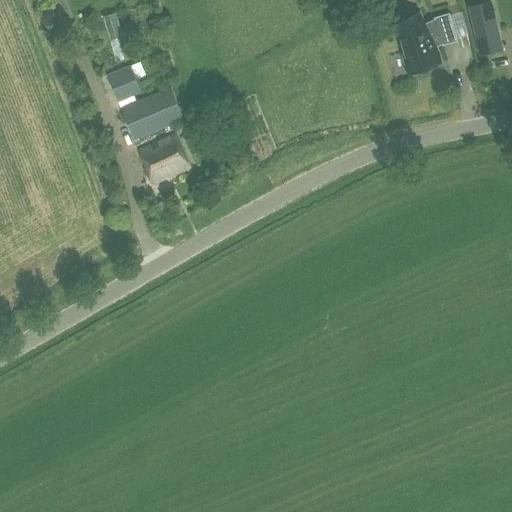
[(492,10),(470,15),(480,57),(502,52),(492,10)]
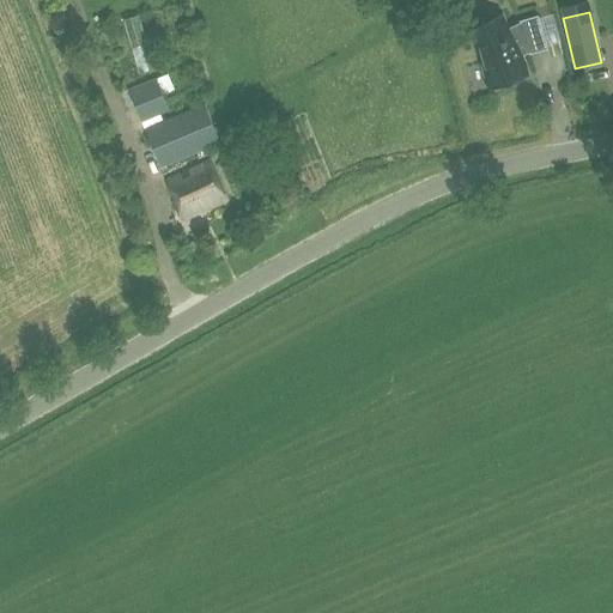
[(521,23),(510,28),(503,14),(502,14),(503,18),(471,34),(477,46),(489,86),(522,77),(517,59),(529,53),(530,55),(548,49),(539,16),(520,20),(521,23)]
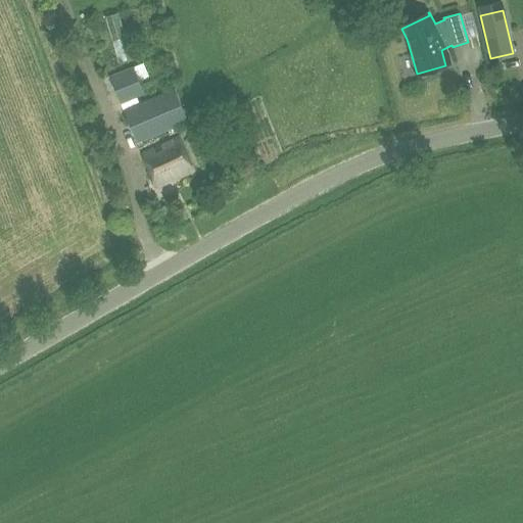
[(113,41),(120,64),(133,60),(127,37),(126,38),(113,41)]
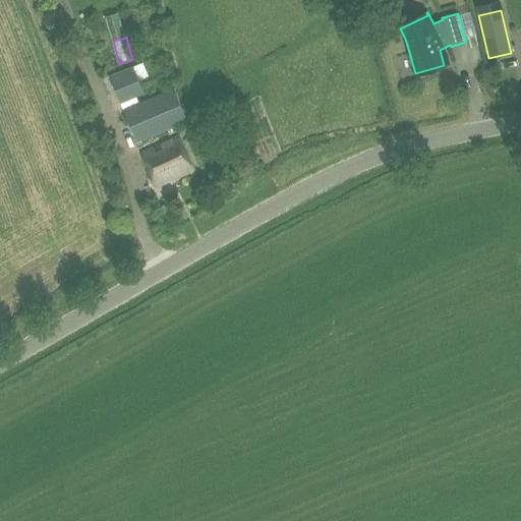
[(123,109),(139,102),(137,99),(137,98),(146,95),(139,81),(149,76),(143,63),(109,76),(118,99),(123,109)]
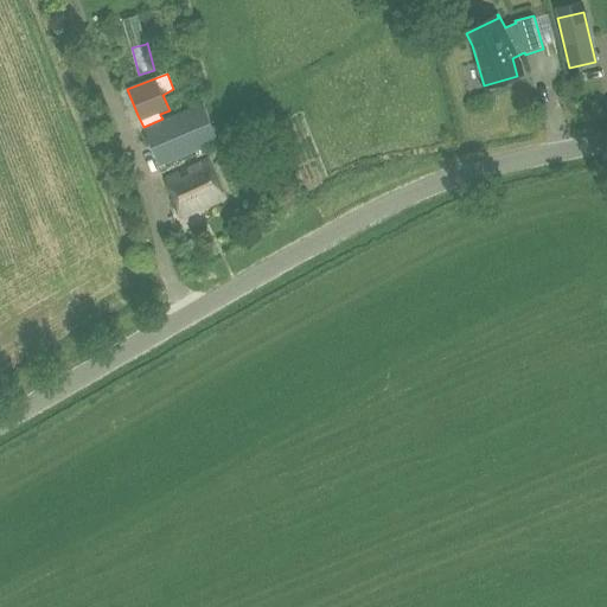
[(172,115),(163,119),(144,127),(142,128),(159,167),(219,141),(209,115),(204,102),(172,115)]
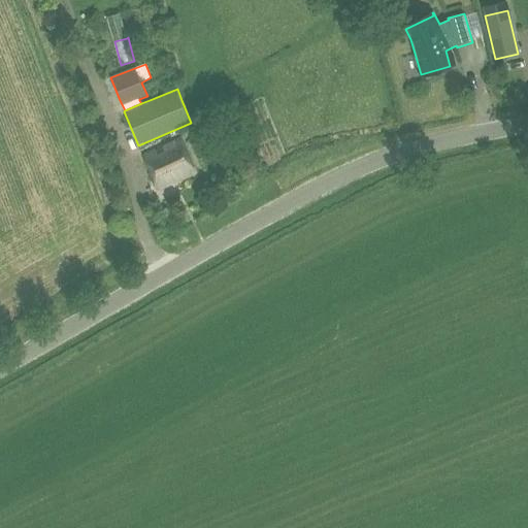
[(140,156),(156,190),(195,173),(180,138),(140,156)]
